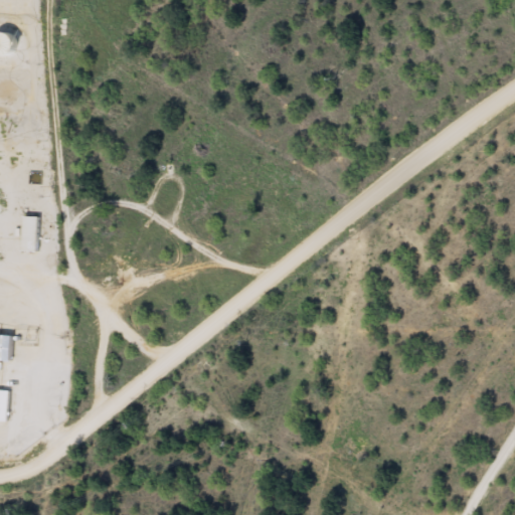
[(0,53),(10,56),(15,35),(0,31),(0,53)]
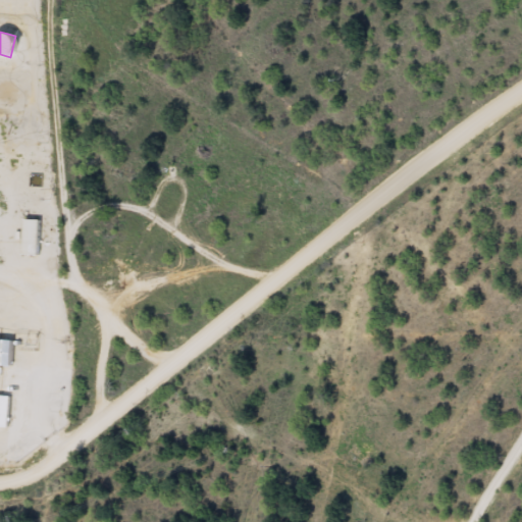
[(0,82),(0,101),(1,105),(17,99),(10,79),(0,82)]
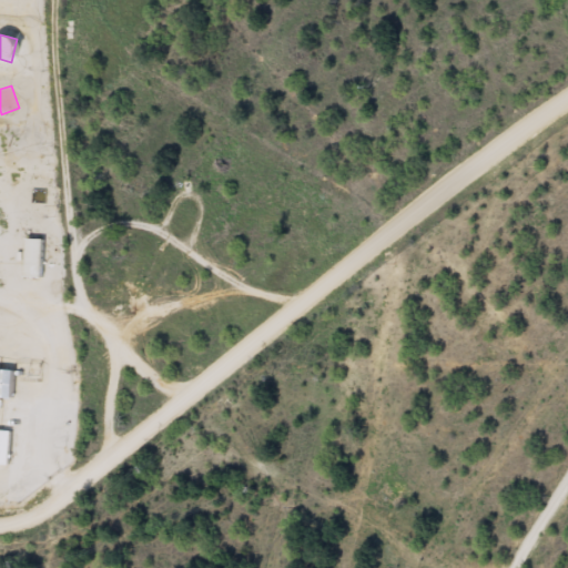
[(43,279),(43,240),(26,240),(26,279),(43,279)]
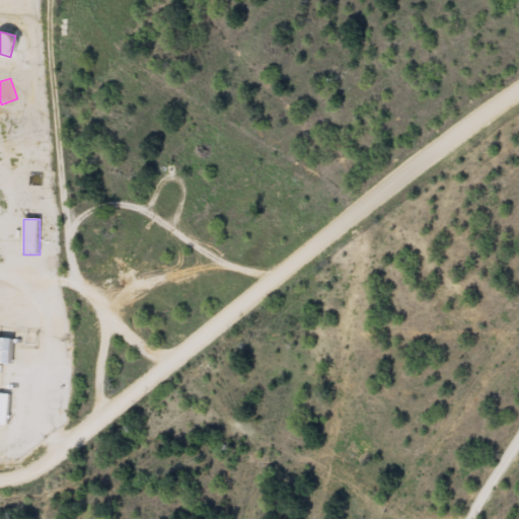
[(0,364),(12,365),(13,338),(0,337),(0,364)]
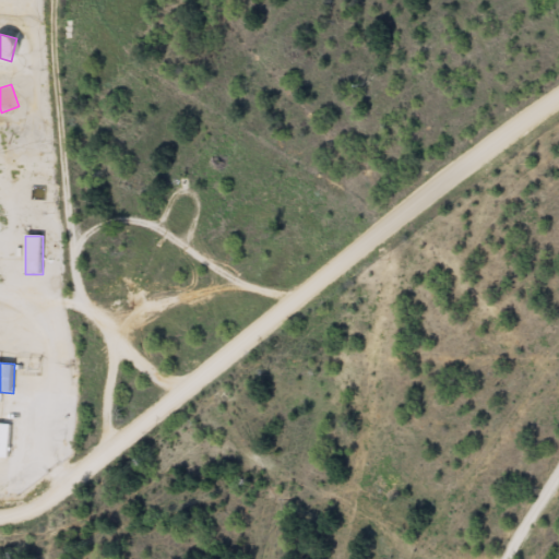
[(0,459),(10,459),(10,425),(0,424),(0,459)]
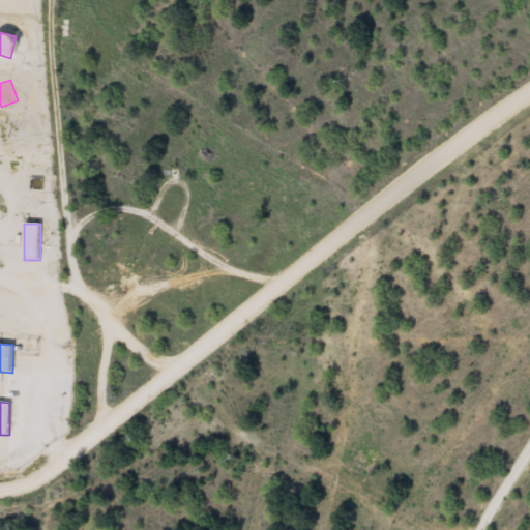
All buildings are outlined.
